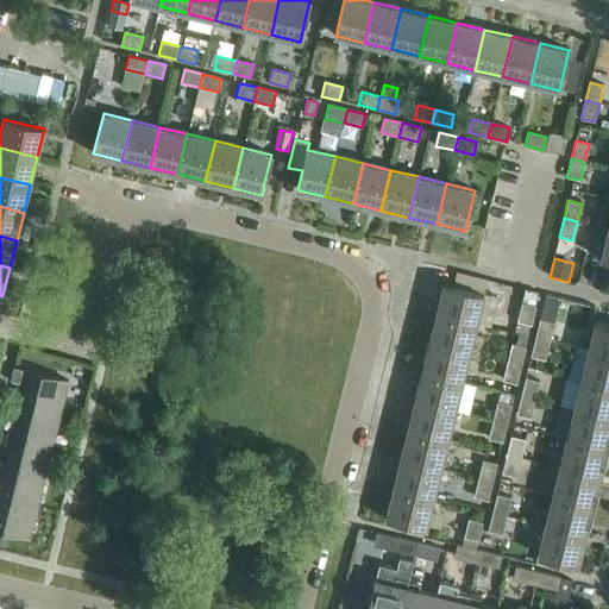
[(453,287),(484,294),(488,280),(457,272),(454,286),(453,287)]
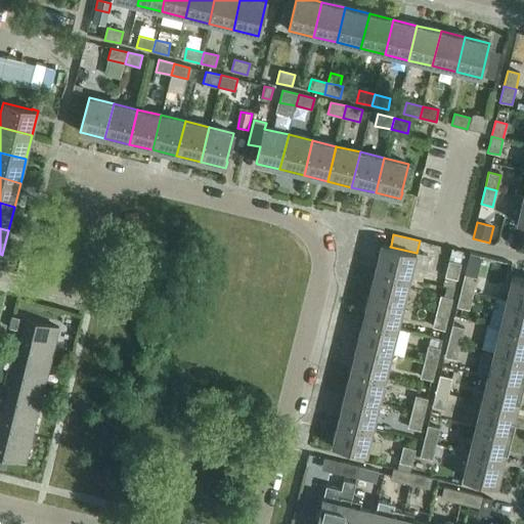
[(382,244),(375,271),(409,279),(417,253),(390,247),(391,246),(382,244)]
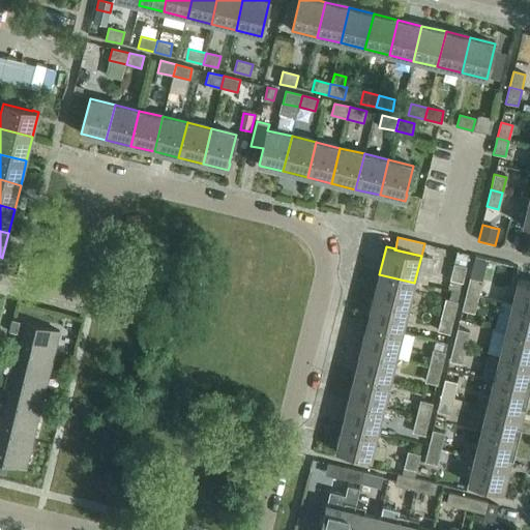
[(458,253),(454,264),(465,267),(468,255),(458,253)]
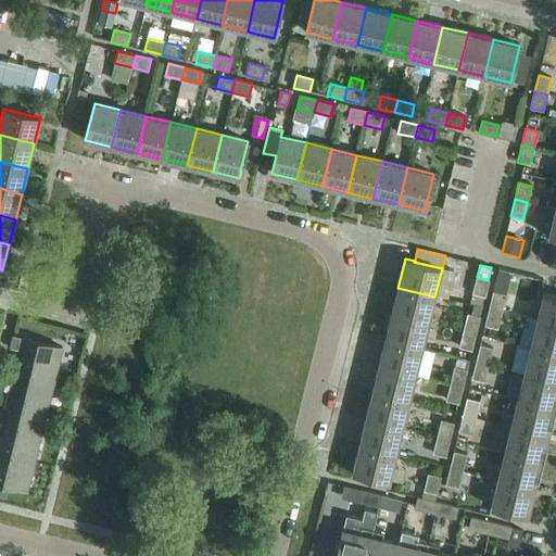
[(472,294),(485,297),(489,280),(488,280),(477,277),(472,294)]
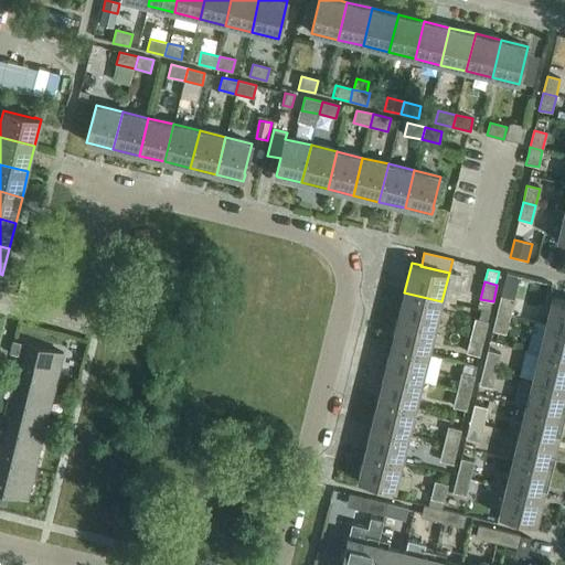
[(404,292),(397,319),(435,329),(441,301),(404,292)]
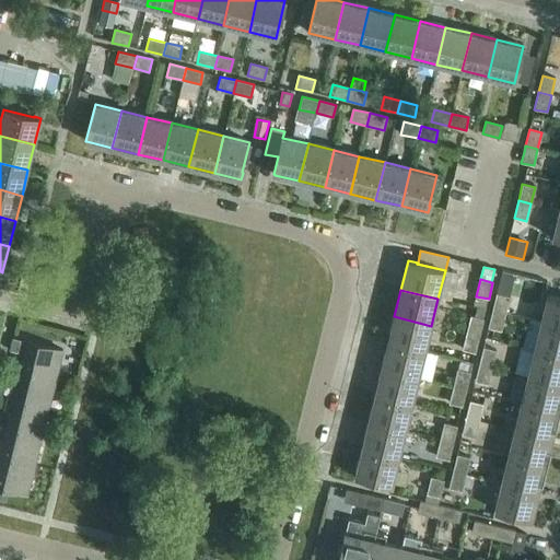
[(498,290),(492,311),(505,314),(511,293),(498,290)]
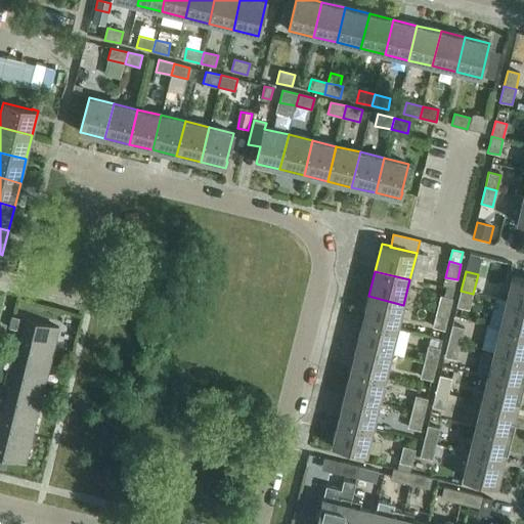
[(523,278),(513,276),(506,302),(523,306),(523,278)]
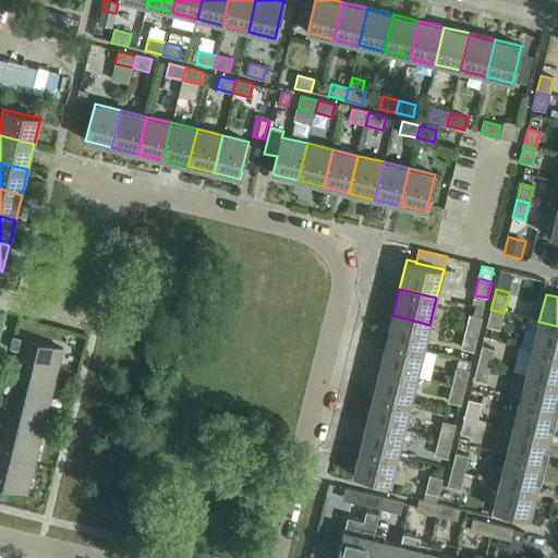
[(504,313),(490,310),(486,326),(499,329),(504,313)]
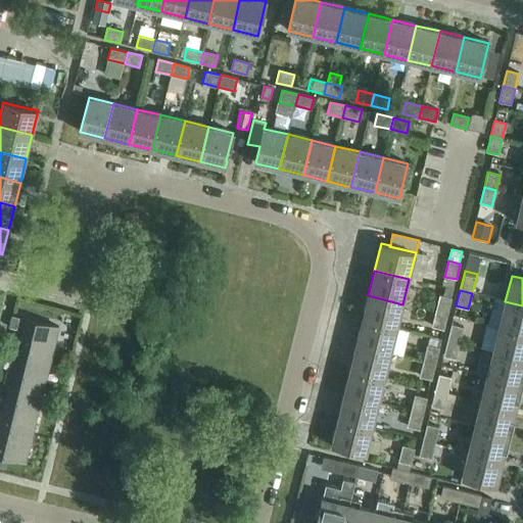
[(368,295),(362,321),(396,329),(402,304),(368,295)]
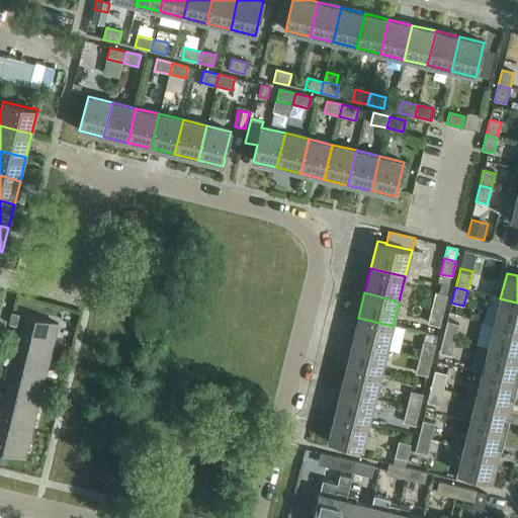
[(436,292),(432,308),(443,311),(447,295),(436,292)]
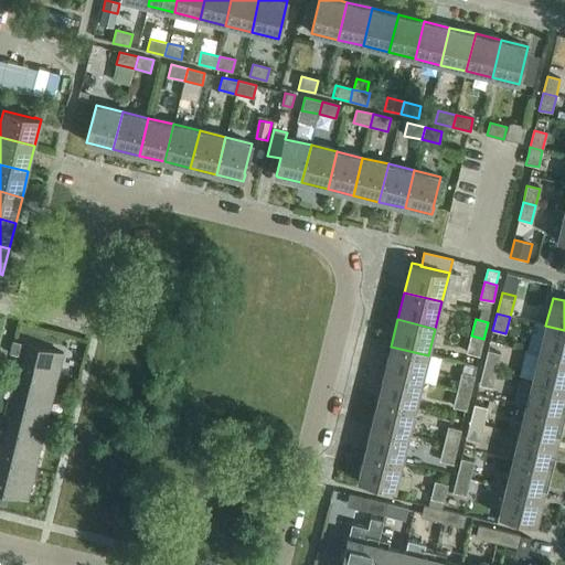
[(543,338),(539,353),(564,359),(564,330),(545,326),(545,327),(534,323),(532,336),(543,338)]
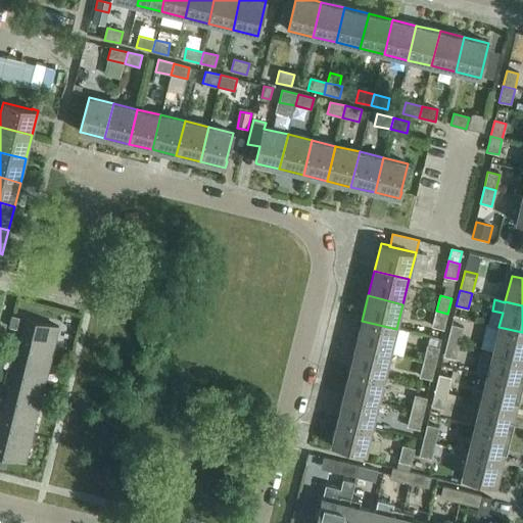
[(447,314),(436,311),(432,327),(443,330),(447,314)]
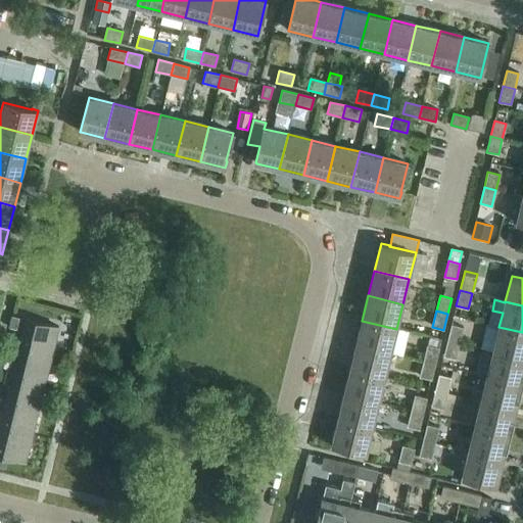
[(12,316),(9,328),(16,330),(19,318),(12,316)]
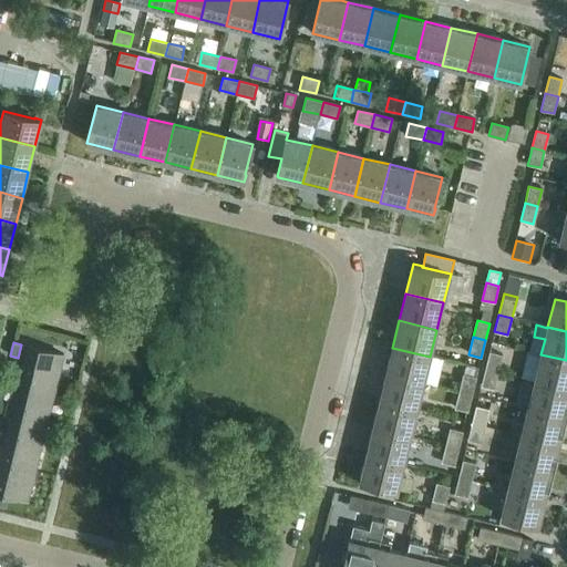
[(23,359),(20,374),(57,383),(63,354),(27,346),(21,344),(18,358),(23,359)]
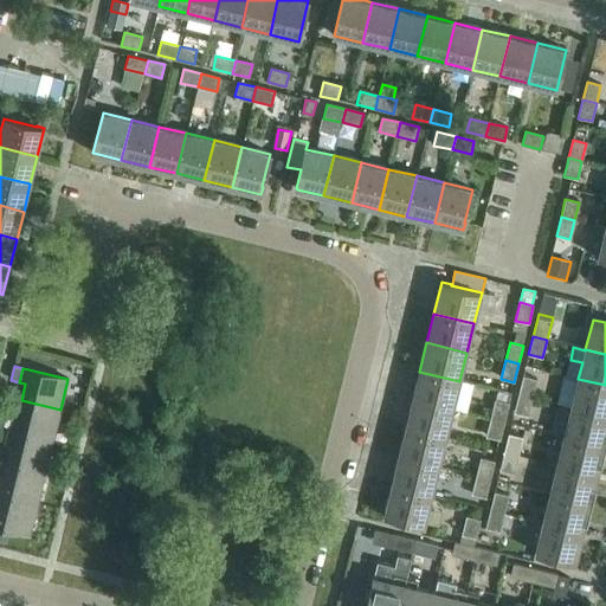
[(419,372),(412,400),(452,411),(459,381),(419,372)]
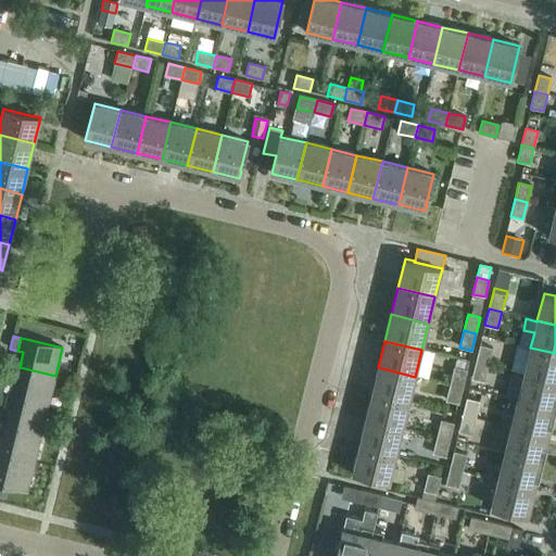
[(480,345),(476,362),(489,365),(493,349),(480,345)]
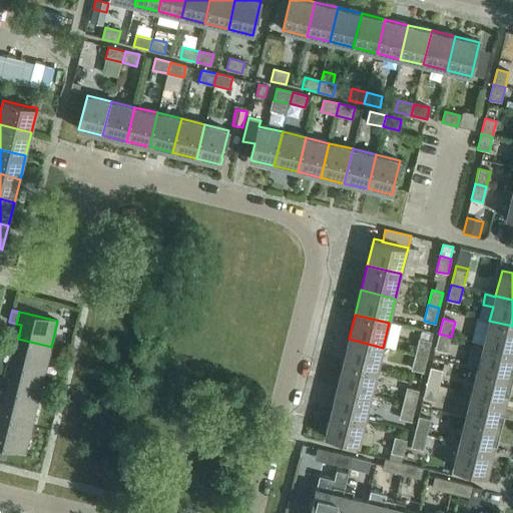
[(474,343),(483,345),(512,352),(512,326),(489,321),(486,334),(477,332),(474,343)]
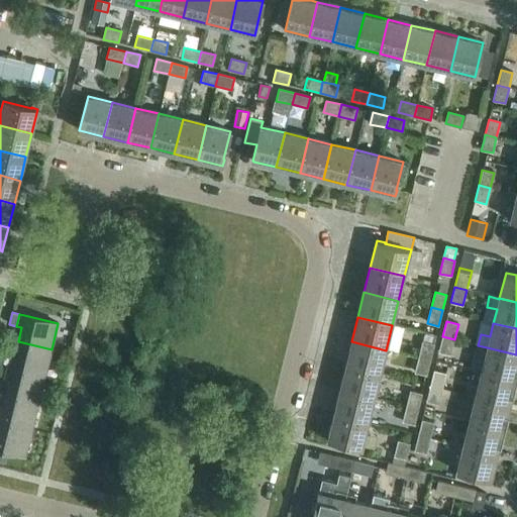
[(454,339),(442,336),(438,351),(450,354),(454,339)]
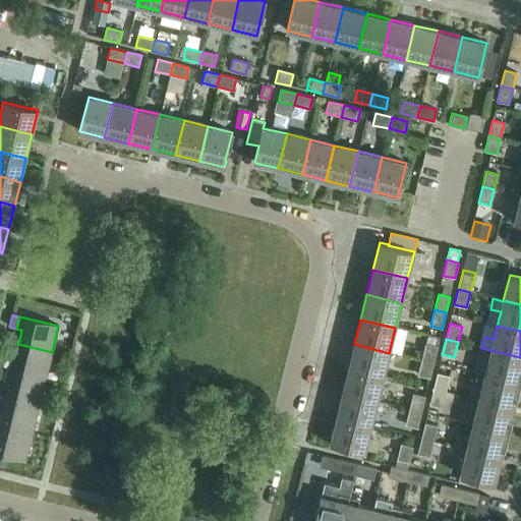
[(15,356),(11,370),(45,380),(52,352),(18,344),(13,343),(10,355),(15,356)]
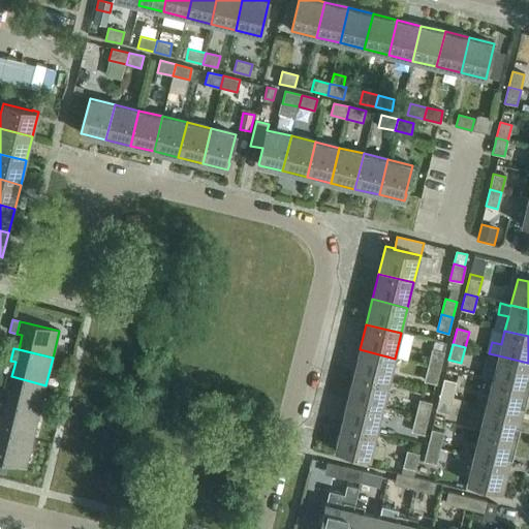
[(360,349),(353,375),(389,383),(395,359),(360,349)]
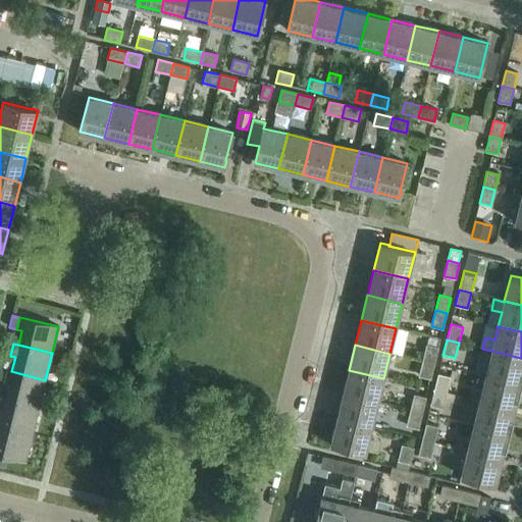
[(427,345),(423,360),(434,363),(438,348),(427,345)]
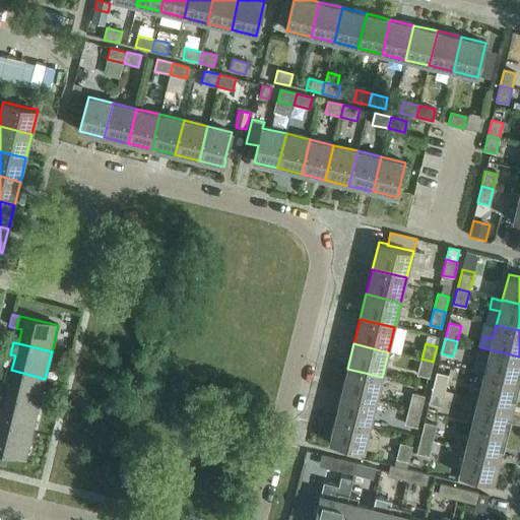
[(519,356),(490,349),(483,375),(519,383),(519,380),(519,356)]
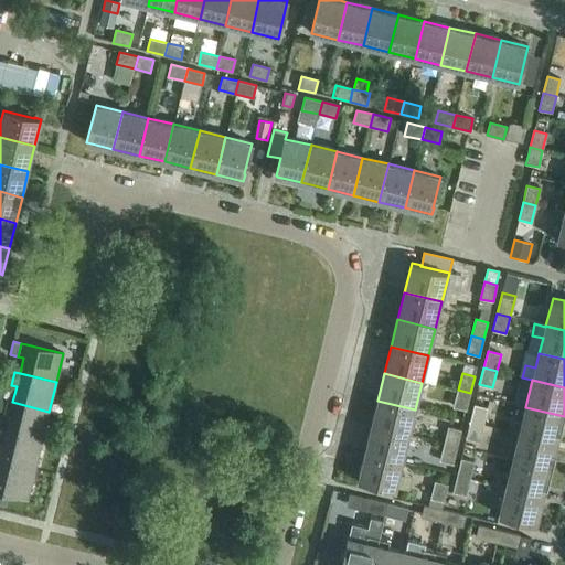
[(470,393),(458,390),(454,407),(466,409),(470,393)]
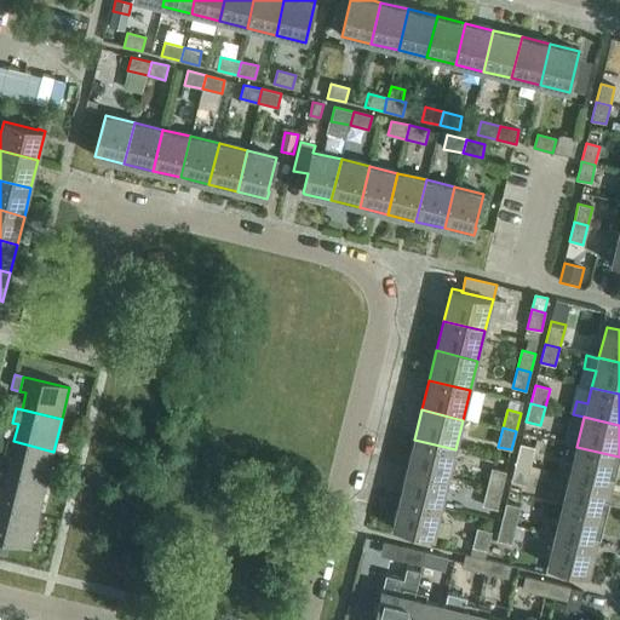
[(0,471),(46,483),(53,452),(13,441),(7,440),(4,454),(10,455),(6,472),(0,471)]
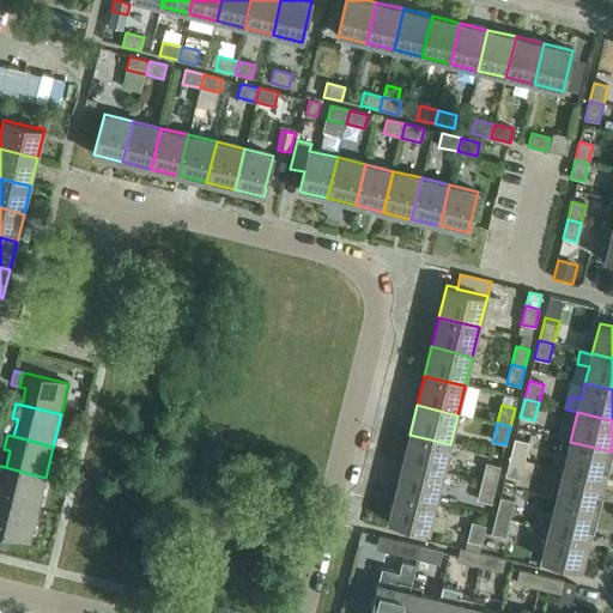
[(410,435),(402,463),(443,474),(450,444),(410,435)]
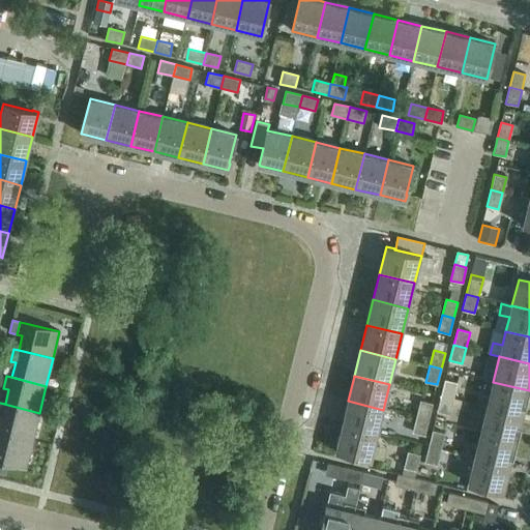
[(445,380),(441,395),(453,399),(458,383),(445,380)]
